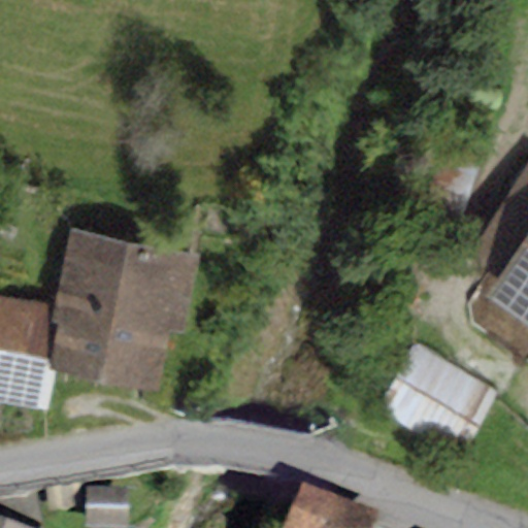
[(527,164),(464,260),(494,279),(484,296),(527,325),(527,164)]
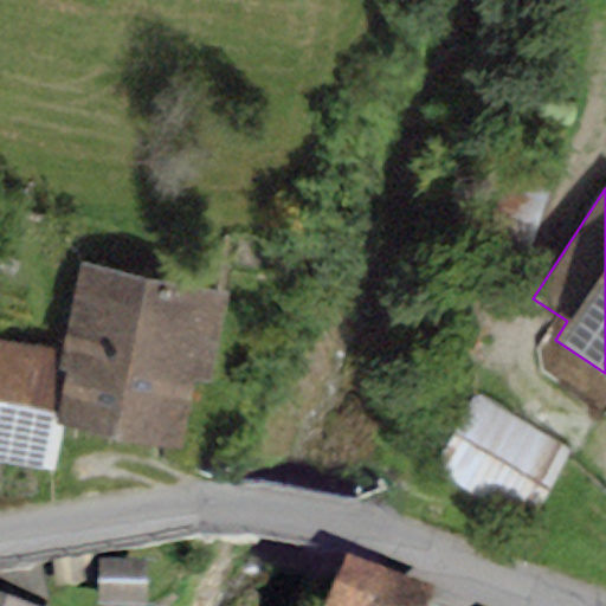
[(230,294),(78,263),(59,352),(57,366),(68,367),(57,421),(65,423),(180,447),(194,376),(212,380),(230,294)]
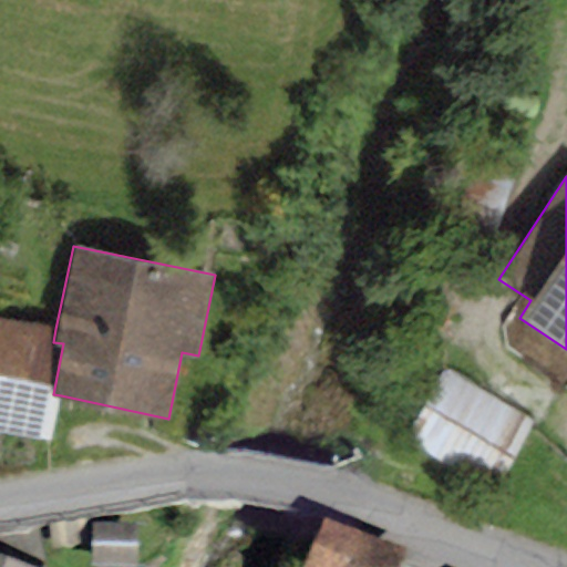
[(55,329),(0,318),(0,432),(52,442),(61,395),(53,394),(63,343),(53,342),(55,329)]
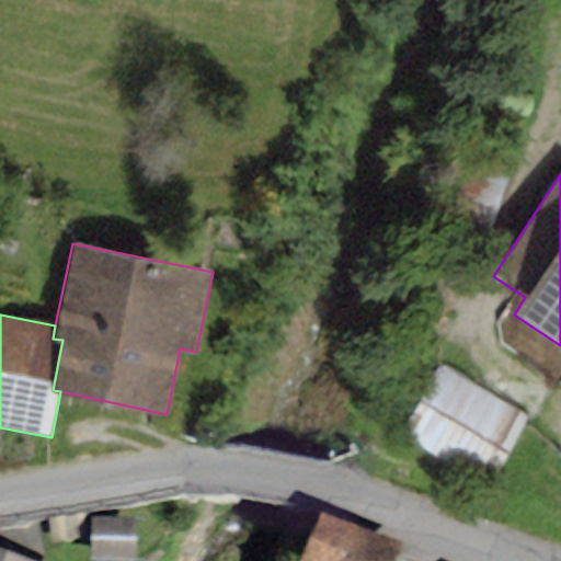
[(527,416),(439,366),(403,427),(491,478),(527,416)]
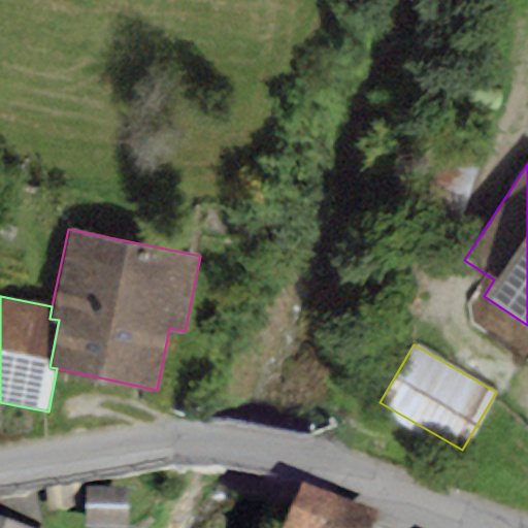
[(374,527),(378,520),(302,494),(289,527),(374,527)]
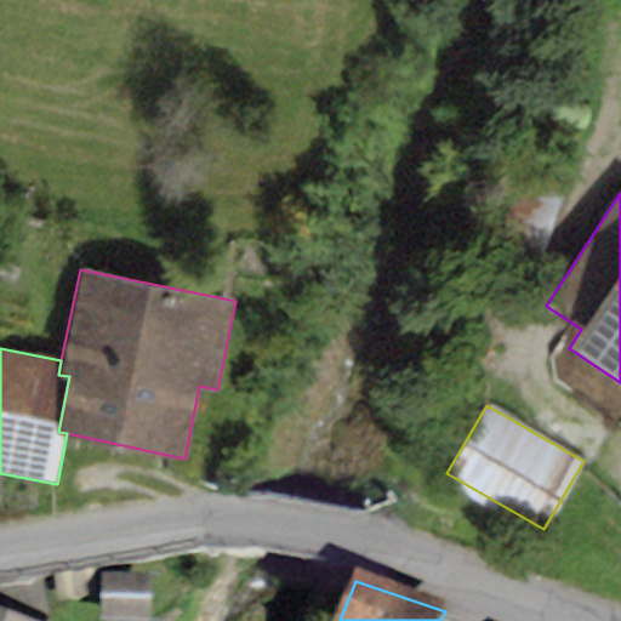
All buildings are outlined.
